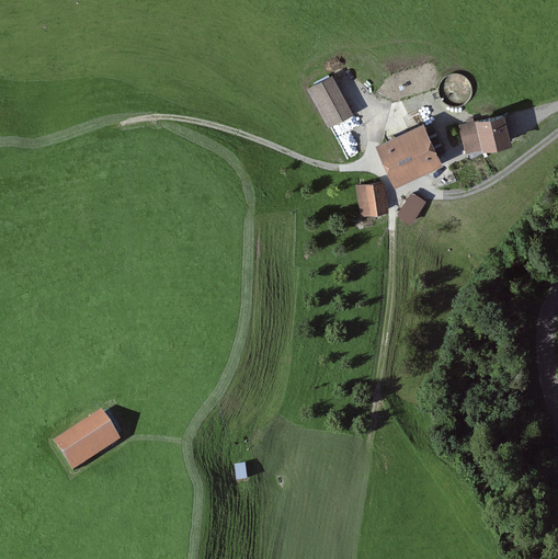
[(332,78),(318,87),(310,90),(330,127),(352,115),(334,81),(332,78)]
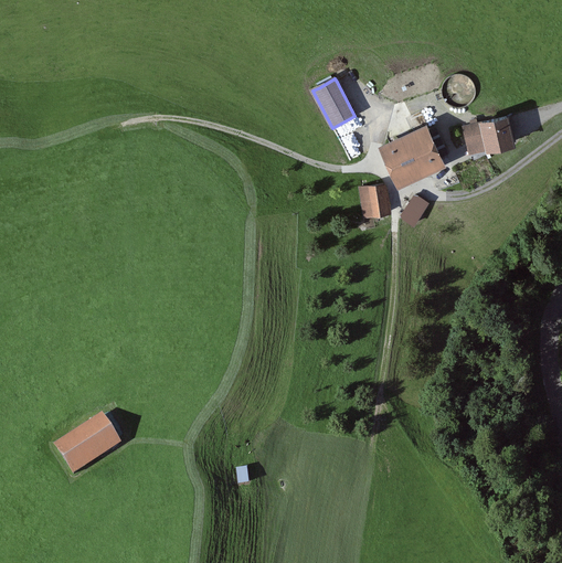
[(515,144),(508,118),(484,124),(484,125),(478,126),(477,121),(473,123),(474,127),(466,128),(469,145),(487,141),(489,149),(515,144)]
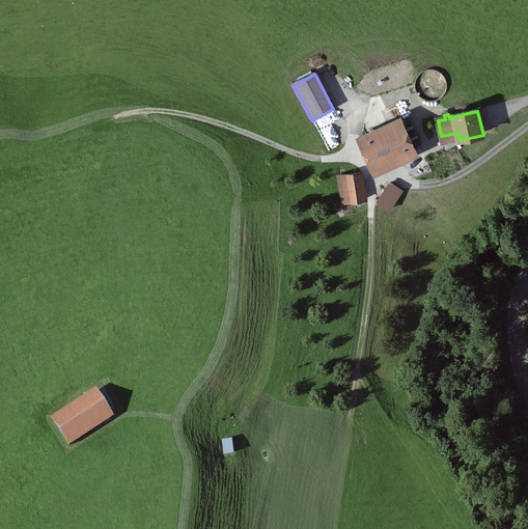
[(361,143),(373,169),(415,149),(406,128),(403,123),(369,139),(361,143)]
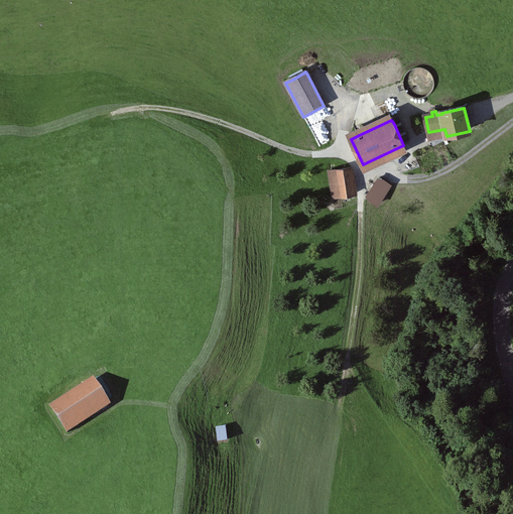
[(330,172),(334,199),(341,198),(356,196),(352,169),(333,172),(330,172)]
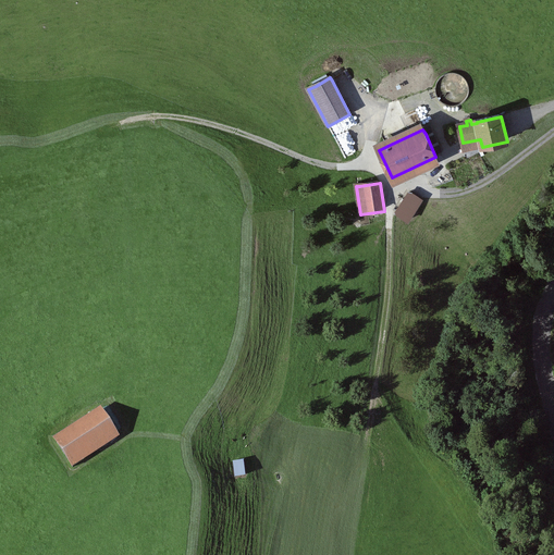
[(409,222),(422,201),(410,194),(397,213),(409,222)]
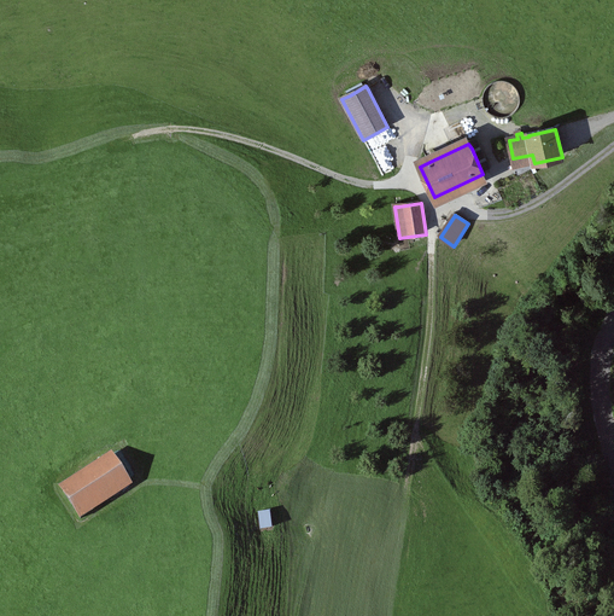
[(64,493),(80,516),(129,483),(115,460),(92,475),(64,493)]
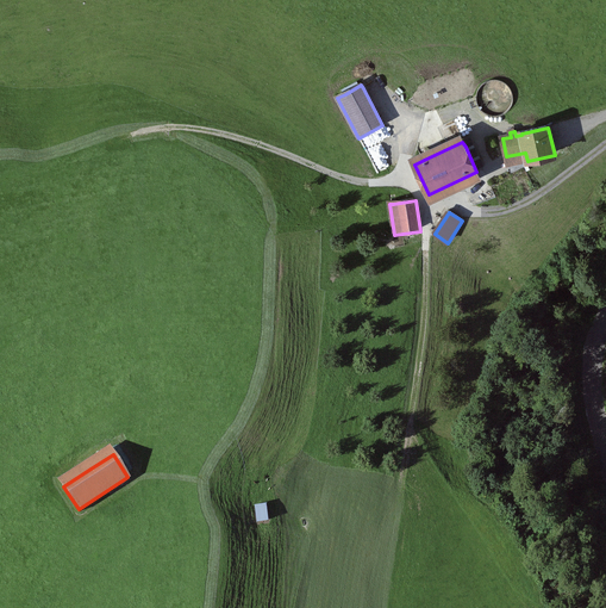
[(261,508),(262,525),(274,523),(273,507),(261,508)]
